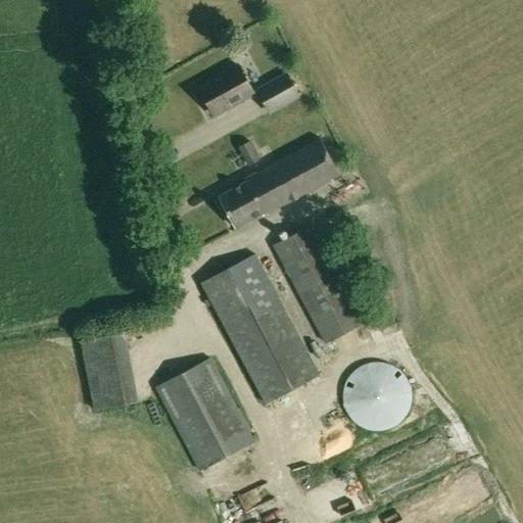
[(198,87),(215,115),(253,94),(238,65),(198,87)]
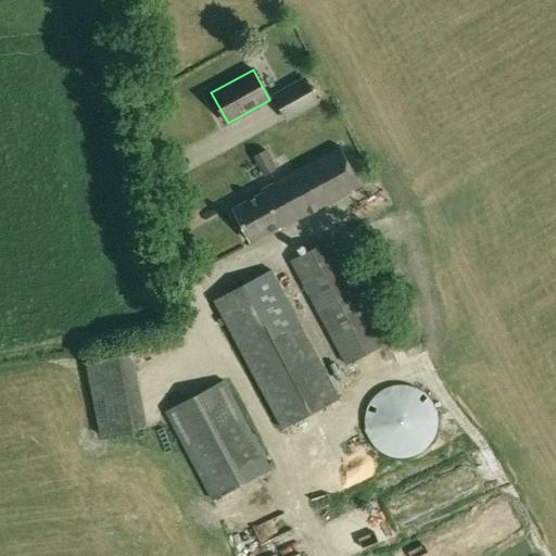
[(272,95),(286,122),(319,103),(304,76),(272,95)]
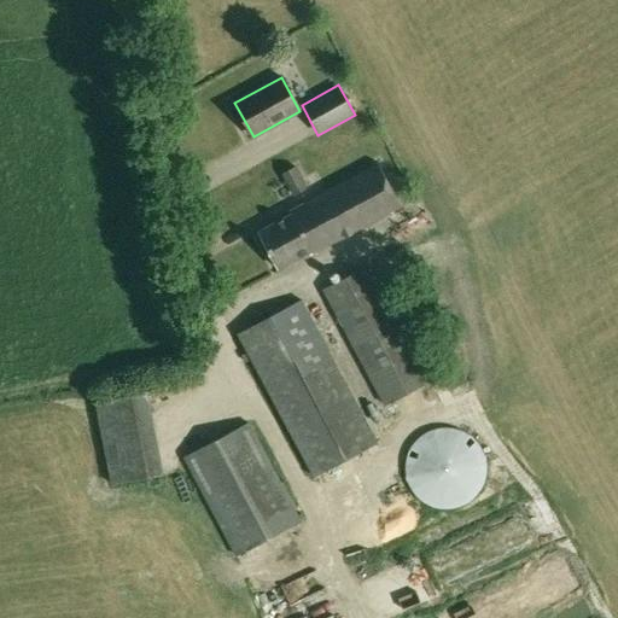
[(260,231),(280,268),(310,251),(313,254),(401,207),(378,164),(289,213),(290,215),(260,231)]
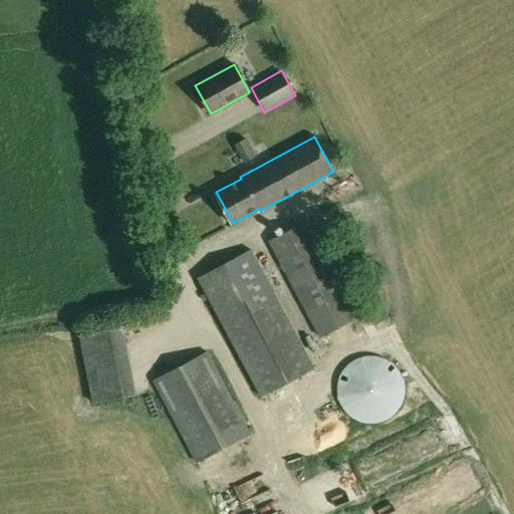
[(234,145),(243,163),(251,159),(243,140),(234,145)]
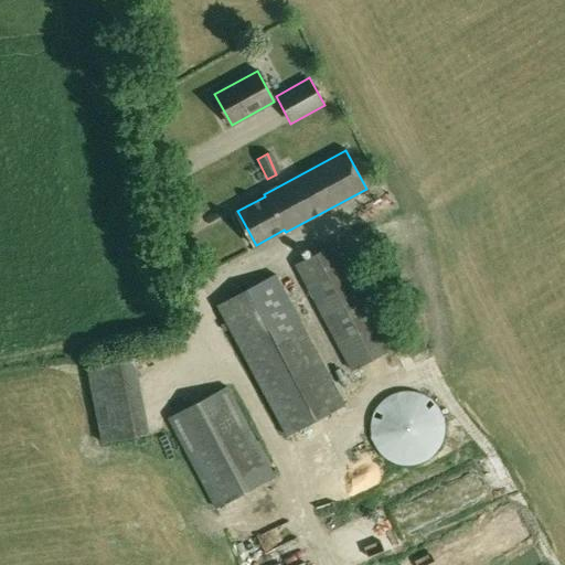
[(295,265),(352,371),(394,348),(338,242),(295,265)]
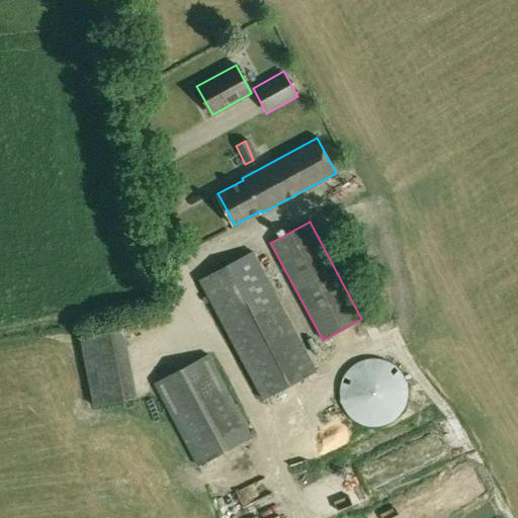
[(198,280),(262,400),(318,370),(254,251),(198,280)]
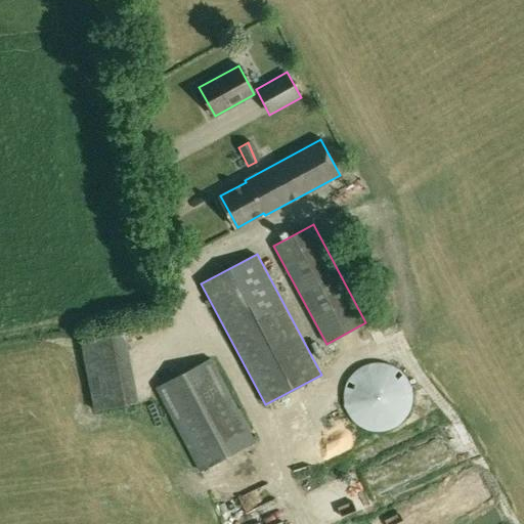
[(81,341),(93,411),(137,402),(125,333),(81,341)]
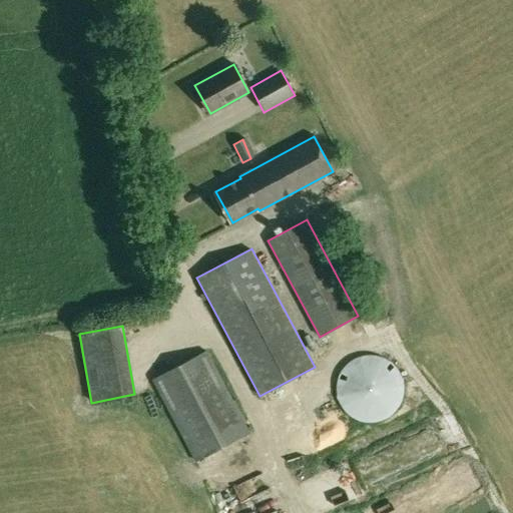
[(152,380),(159,394),(195,462),(250,432),(207,352),(152,380)]
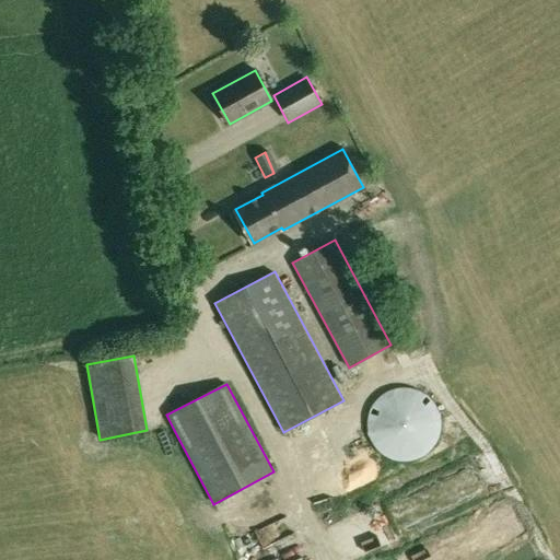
[(366,428),(369,435),(372,443),(376,448),(382,454),(389,458),(397,461),(405,462),(412,461),(420,457),(427,453),(432,447),(436,441),(440,433),(441,426),(440,417),(438,409),(433,403),(428,397),(421,393),(415,389),(407,387),(398,388),(391,389),(384,394),(377,398),(373,405),(369,411),(368,419),(366,428)]
